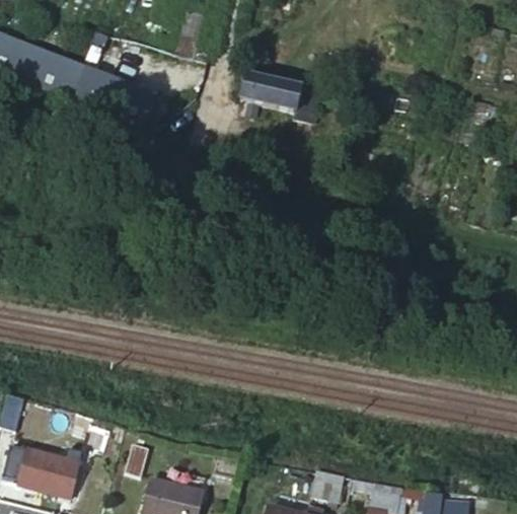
[(196,58),(211,13),(193,7),(177,52),(196,58)]
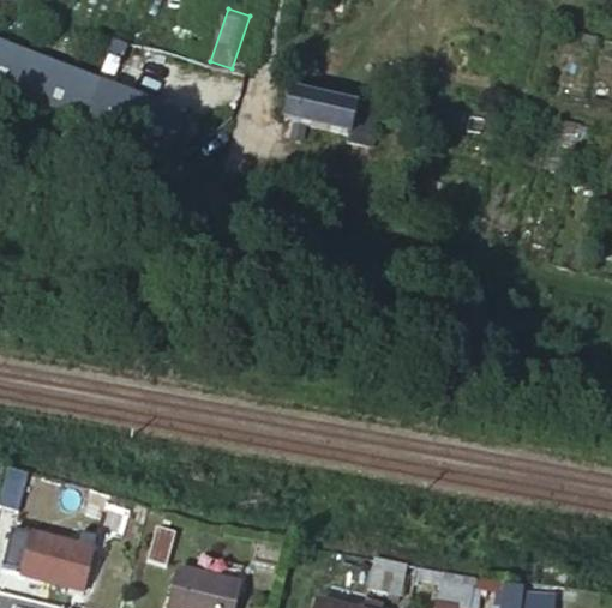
[(150,191),(184,109),(0,36),(0,89),(90,125),(76,162),(150,191)]
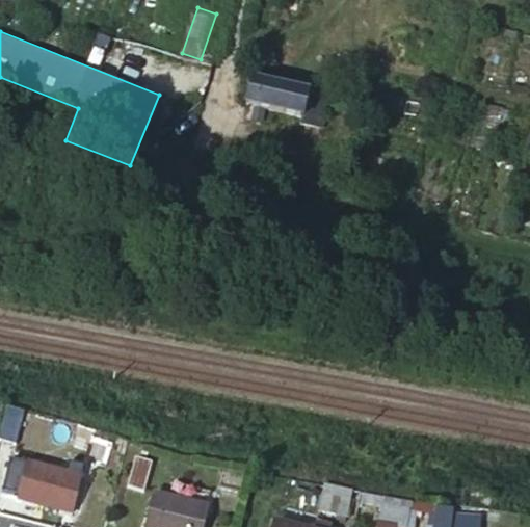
[(264,105),(273,107),(298,112),(296,119),(323,125),(330,93),(267,78),(250,75),(245,101),(253,102),(264,105)]
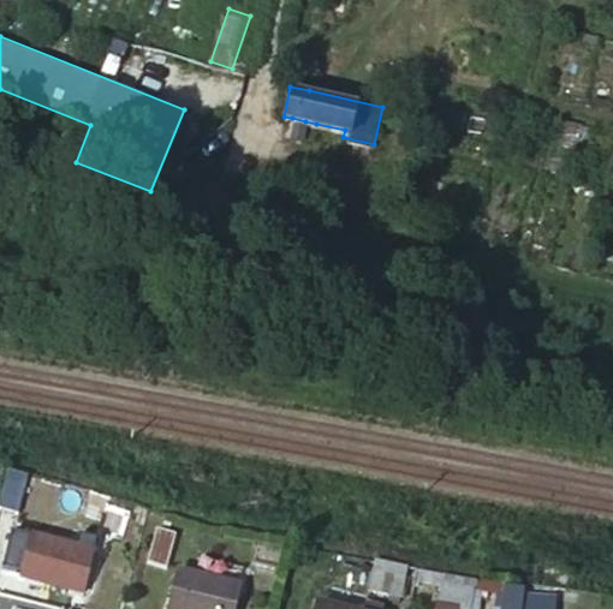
[(304,135),(305,121),(292,118),(291,126),(290,131),(304,135)]
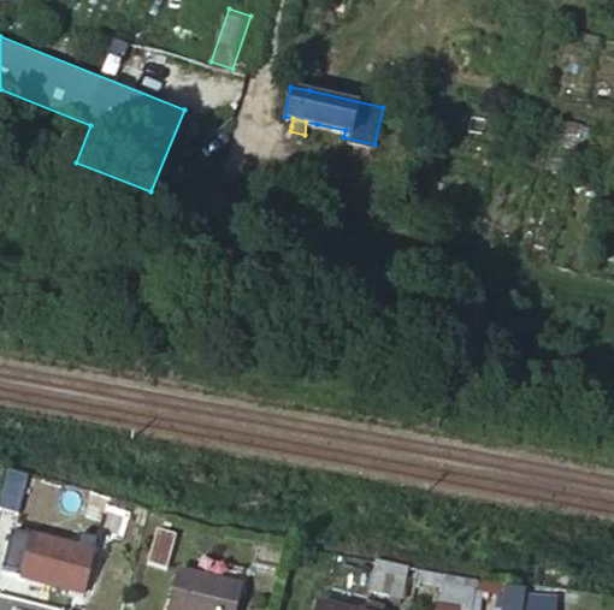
[(424,190),(413,187),(409,202),(419,206),(424,190)]
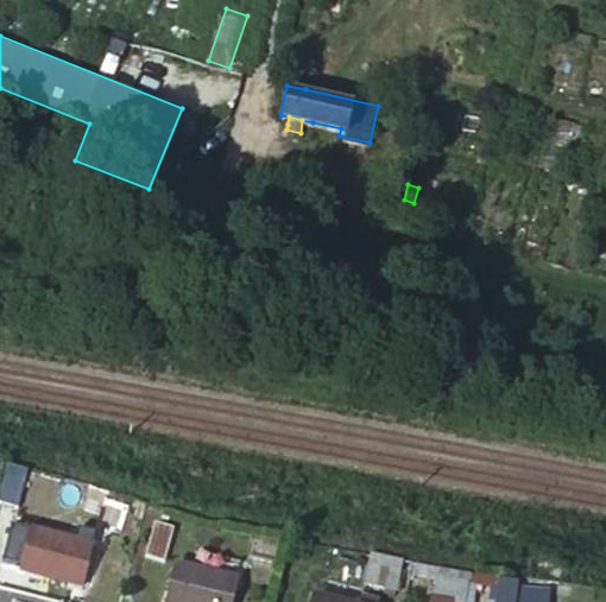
[(19,504),(27,469),(10,464),(1,500),(19,504)]
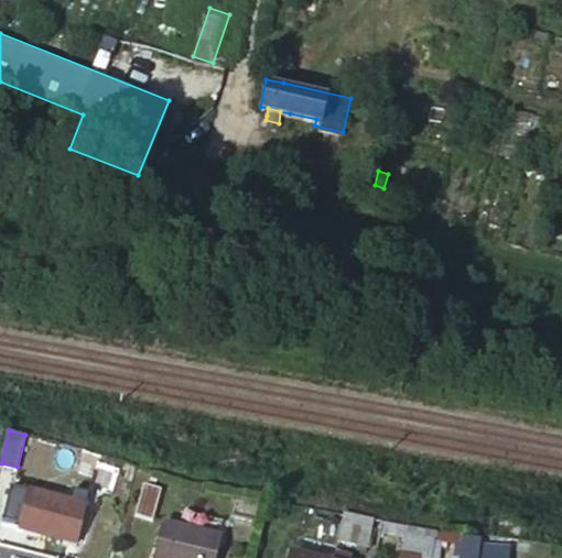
[(162,485),(143,481),(137,513),(153,517),(162,485)]
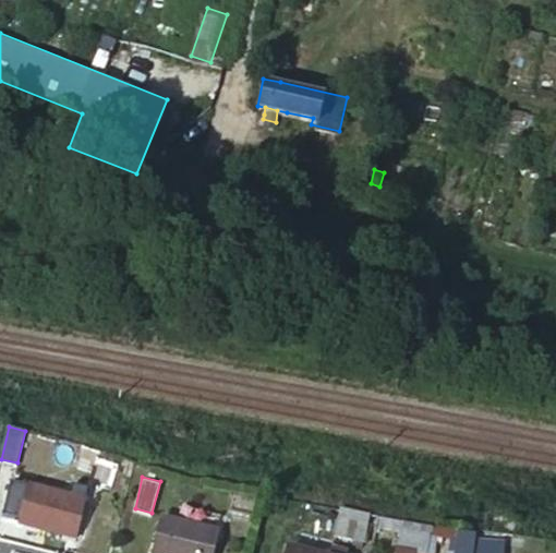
[(71,492),(86,495),(88,483),(73,480),(71,492)]
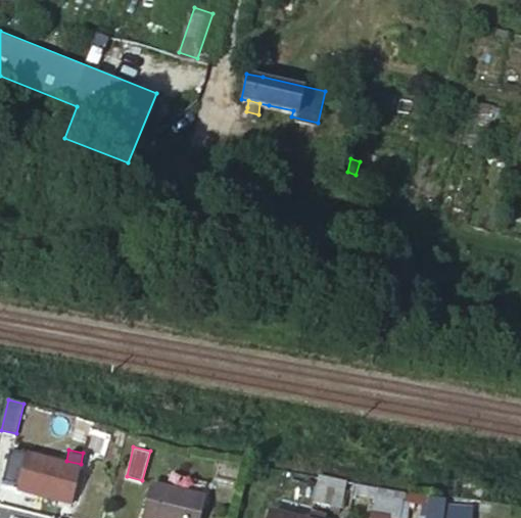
[(73,499),(81,464),(66,461),(30,453),(21,486),(73,499)]
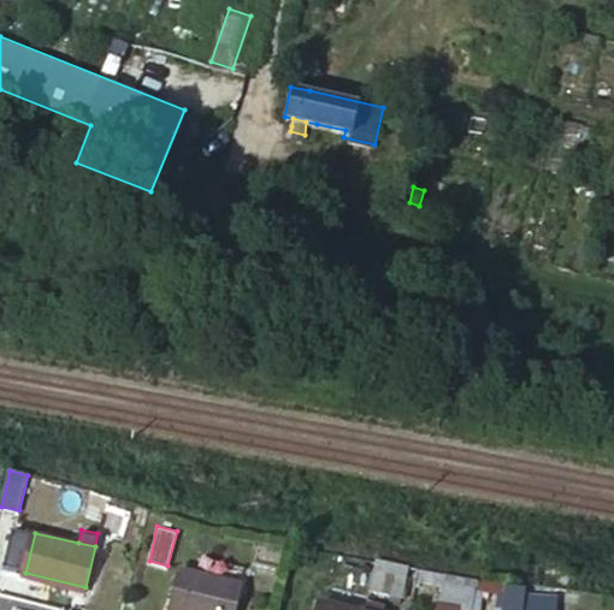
[(177,609),(235,609),(242,582),(181,567),(170,609),(177,609)]
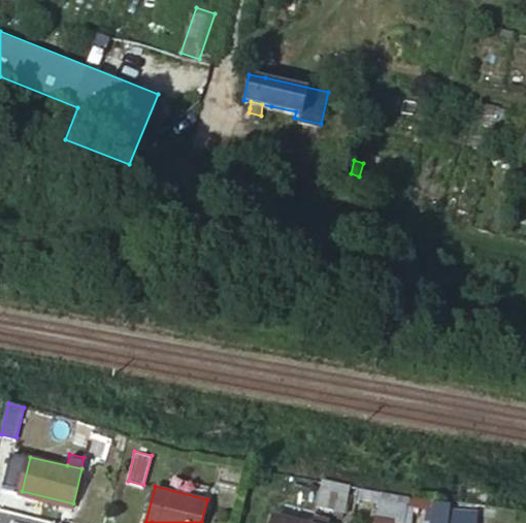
[(346,510),(348,493),(321,488),(318,504),(346,510)]
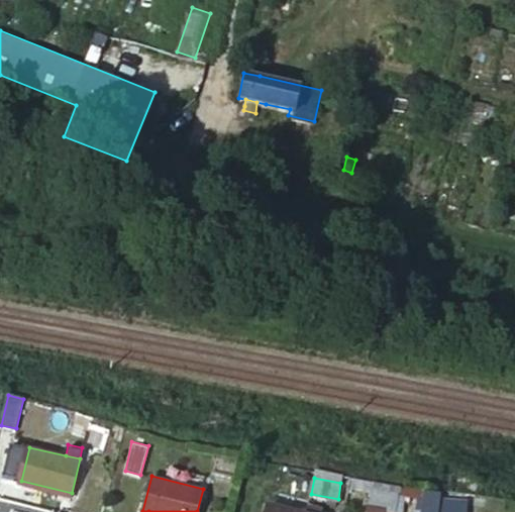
[(396,511),(399,494),(373,490),(369,511),(383,511),(384,509),(396,511)]
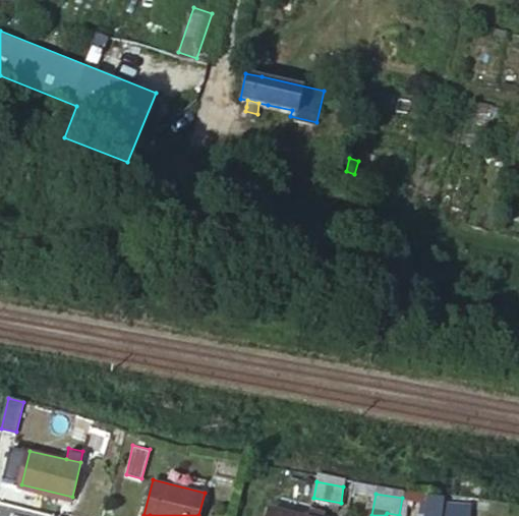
[(472,515),(473,504),(448,503),(447,515),(472,515)]
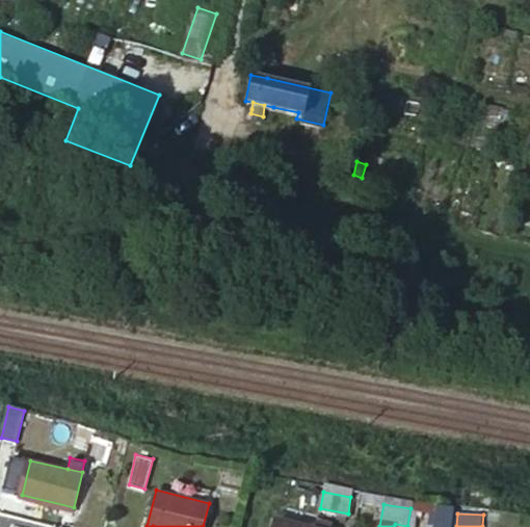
[(315,526),(330,526),(333,521),(317,518),(315,526)]
